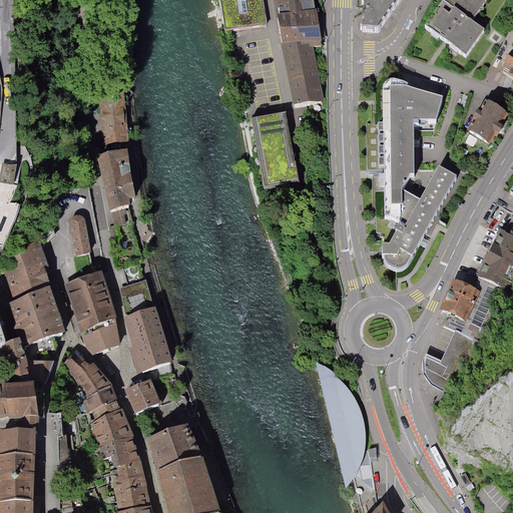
[(263,0),(220,0),(225,31),(268,25),(263,0)]
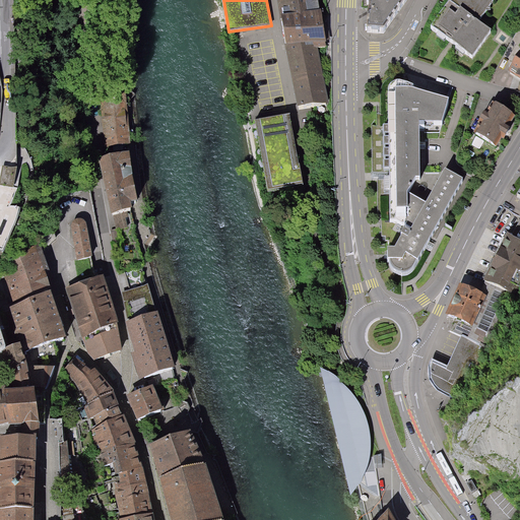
[(273,0),(278,21),(279,29),(283,54),(293,109),(325,104),(316,47),(327,45),(322,13),(312,15),(309,0),(273,0)]
